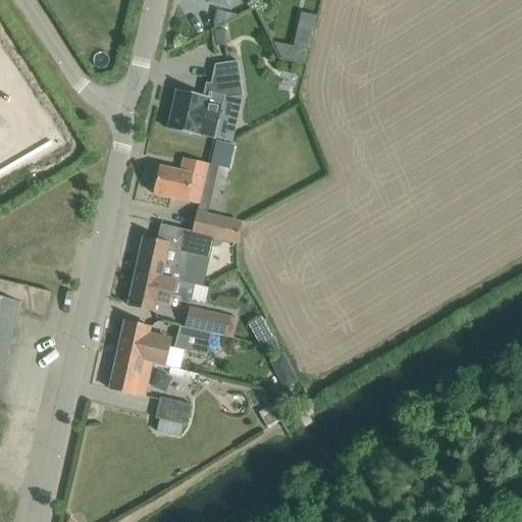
[(295,47),(292,61),(307,64),(317,16),(302,12),(295,47)]
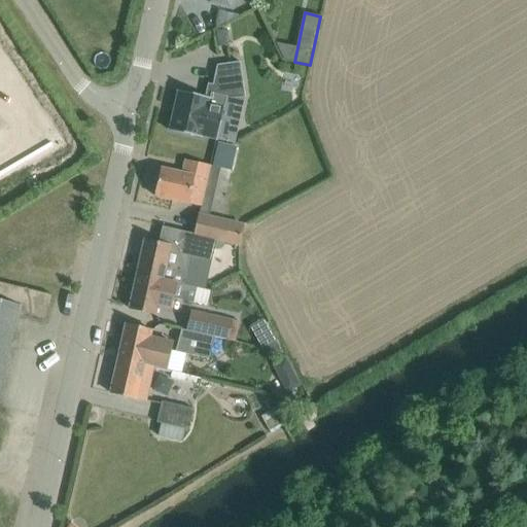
[(224,30),(216,31),(219,46),(227,45),(224,30)]
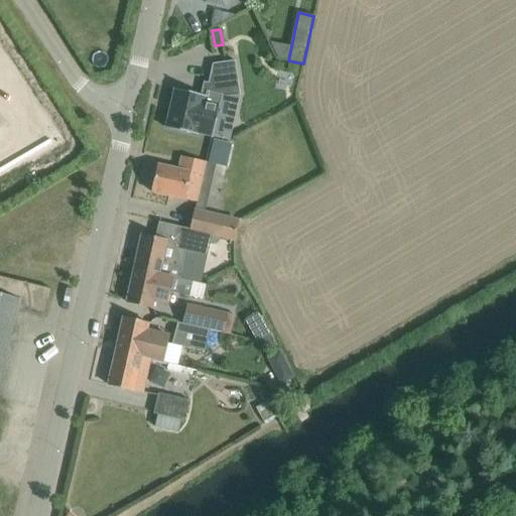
[(214,65),(207,92),(221,95),(226,96),(226,97),(240,95),(236,61),(214,65)]
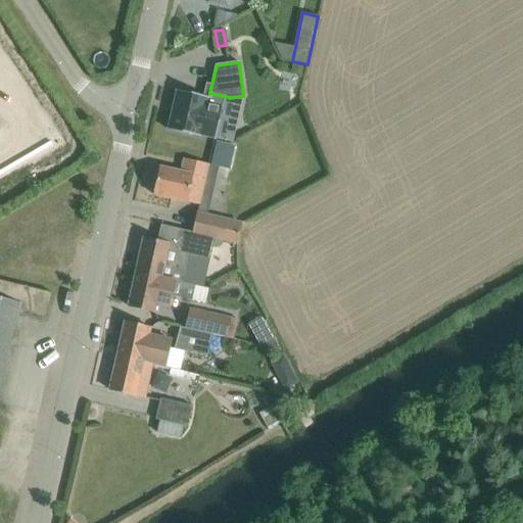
[(208,98),(178,91),(169,130),(200,137),(200,133),(215,136),(224,96),(209,93),(208,98)]
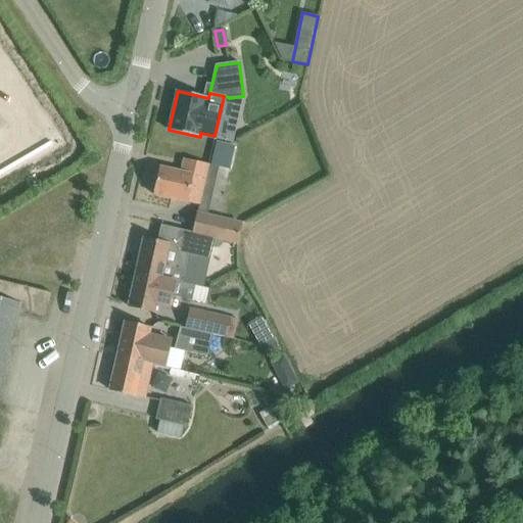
[(217,142),(210,165),(211,165),(219,168),(230,170),(235,146),(217,142)]
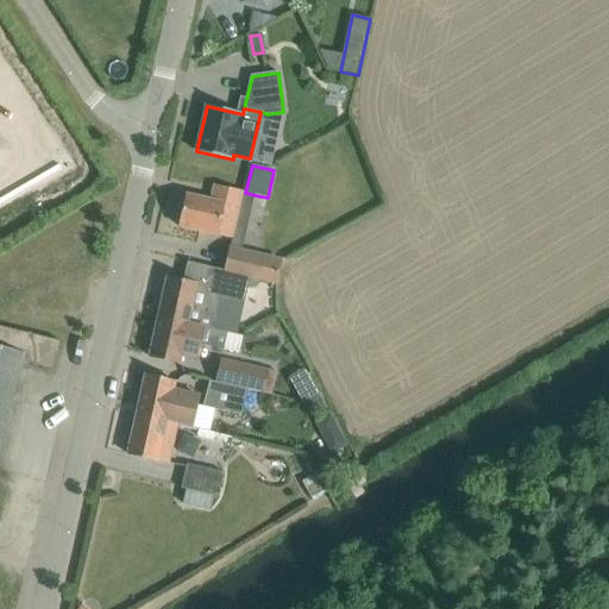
[(187,195),(180,227),(233,239),(244,193),(215,186),(212,201),(187,195)]
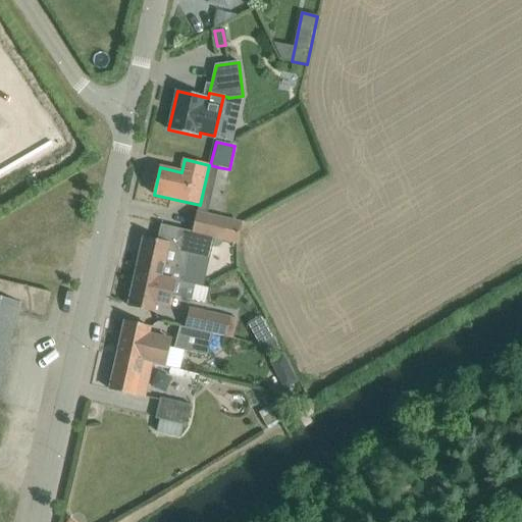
[(198,213),(193,232),(193,233),(215,239),(237,244),(242,223),(198,213)]
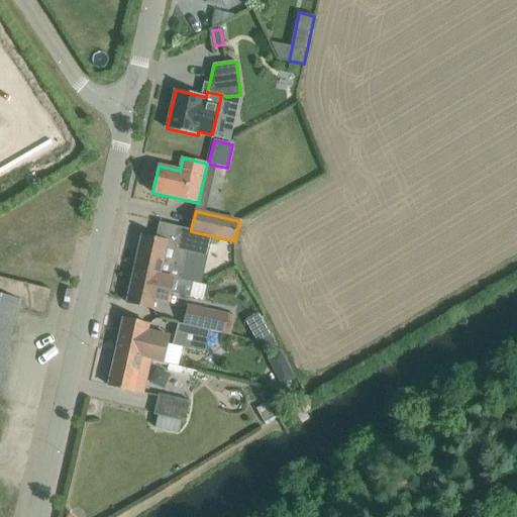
[(142,236),(134,270),(174,278),(180,280),(188,252),(209,256),(213,236),(191,231),(191,230),(160,223),(156,239),(142,236)]
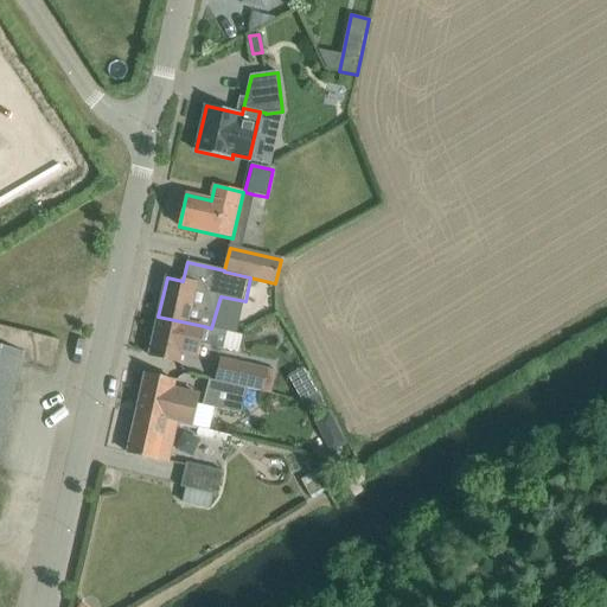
[(204,326),(158,317),(149,356),(172,362),(179,363),(181,355),(198,358),(202,344),(227,350),(230,333),(211,328),(204,326)]
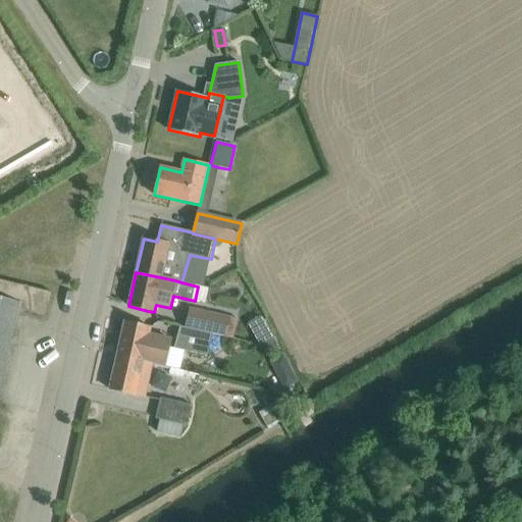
[(0,394),(18,314),(46,320),(52,293),(33,289),(0,279),(0,394)]
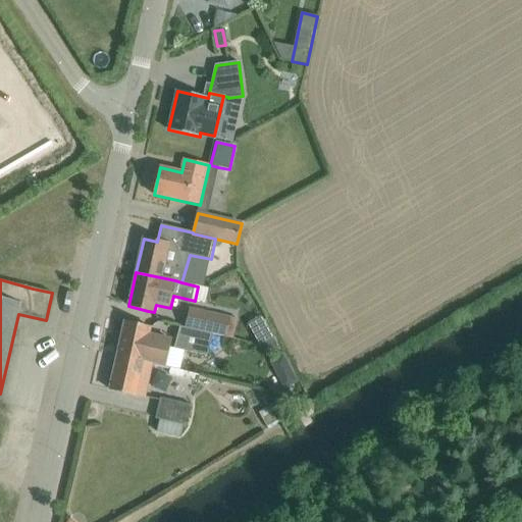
[(194,310),(190,328),(231,337),(236,318),(194,310)]
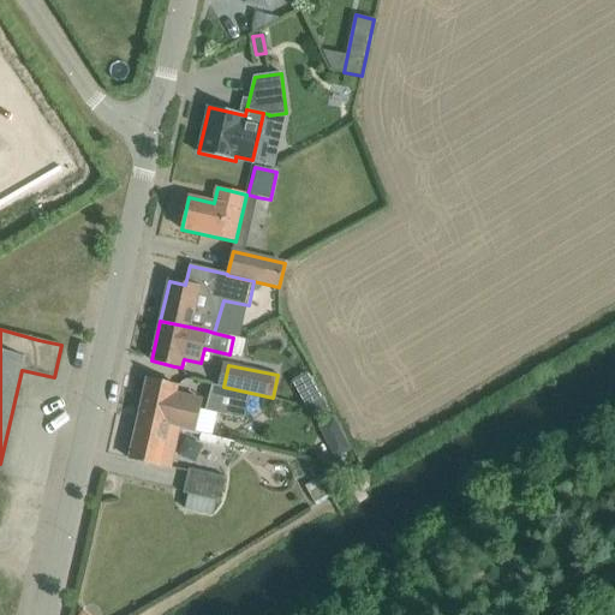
[(175,394),(178,386),(171,384),(147,380),(138,419),(180,429),(197,433),(204,401),(175,394)]
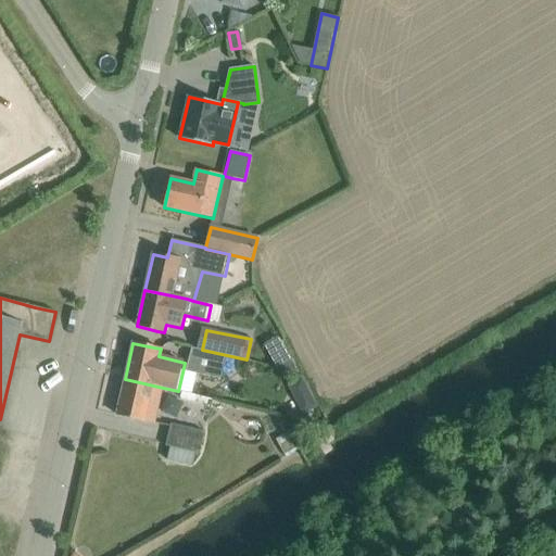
[(283,345),(269,354),(277,367),(295,373),(298,370),(283,345)]
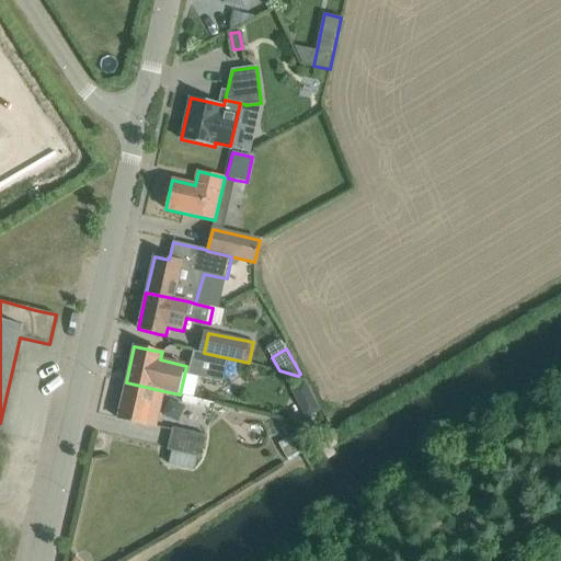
[(187,375),(222,382),(229,358),(194,351),(187,375)]
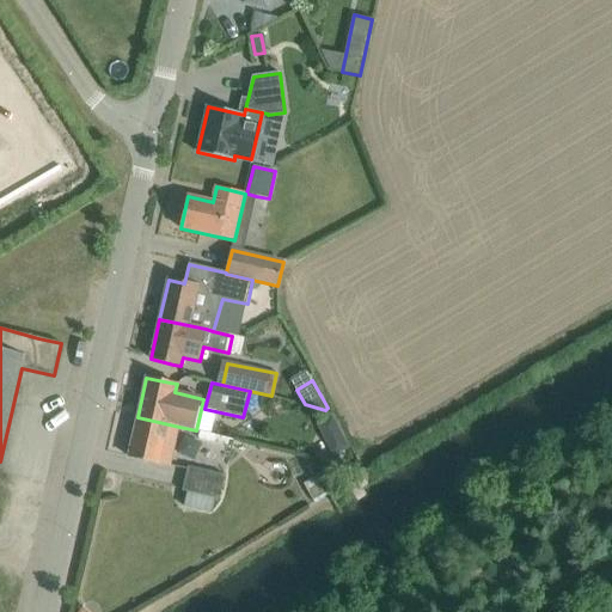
[(332,416),(317,424),(334,457),(349,448),(332,416)]
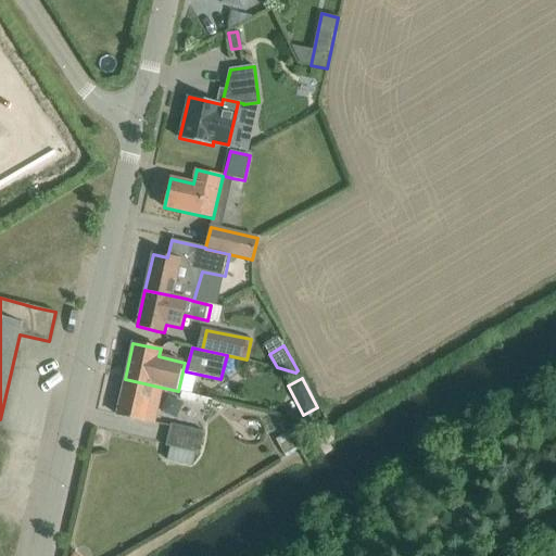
[(117,415),(154,424),(163,388),(125,379),(117,415)]
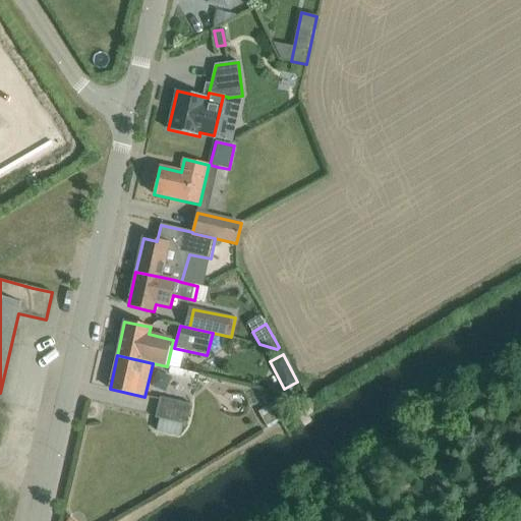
[(199,374),(170,367),(169,373),(197,381),(199,374)]
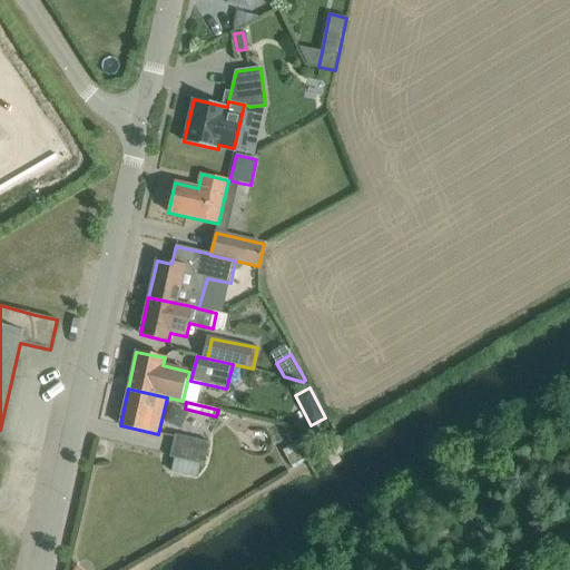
[(174,472),(202,478),(204,465),(205,465),(210,442),(175,434),(170,458),(177,459),(174,472)]
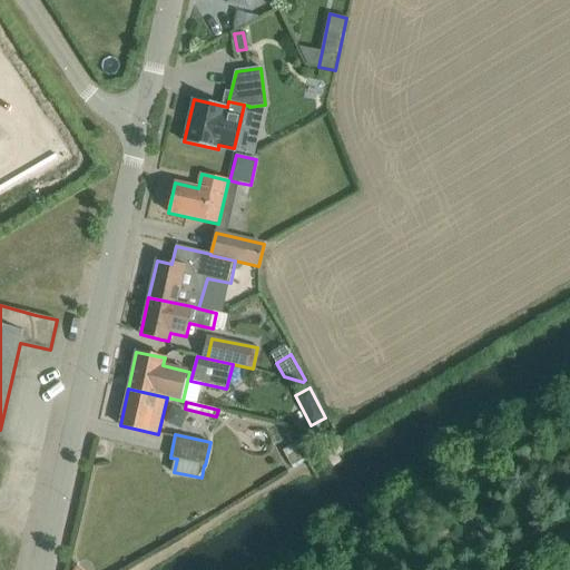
[(296,443),(283,451),(293,469),(306,462),(296,443)]
